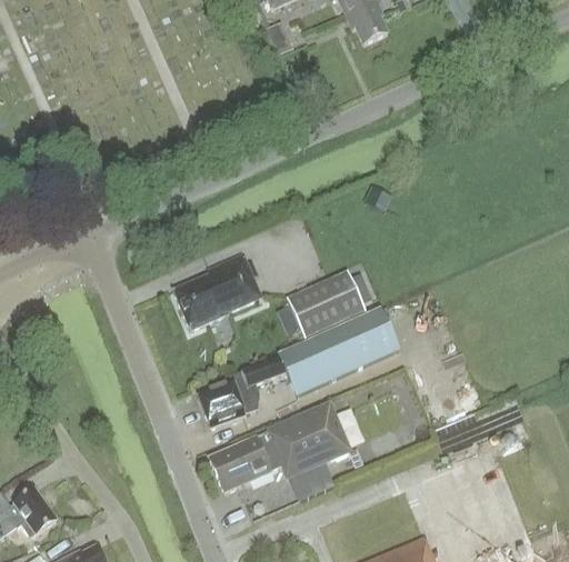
[(339,0),(352,28),(356,26),(363,42),(387,31),(379,14),(382,13),(376,0),(339,0)]
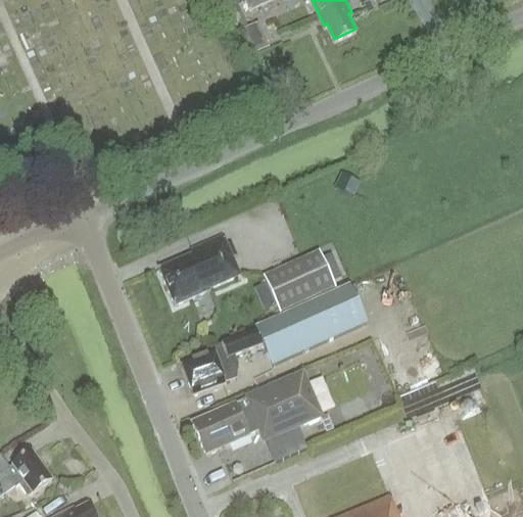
[(256,20),(241,28),(251,51),(268,44),(256,20)]
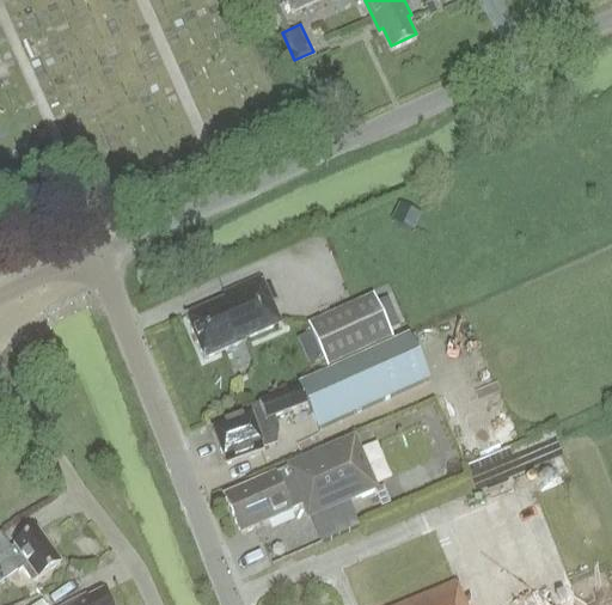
[(393,209),(415,220),(421,209),(399,199),(393,209)]
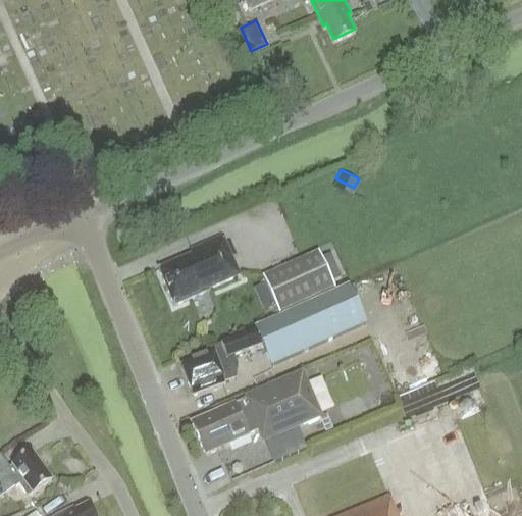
[(193,250),(159,264),(174,302),(209,287),(209,288),(210,288),(209,286),(241,272),(223,231),(192,245),(190,245),(193,250)]
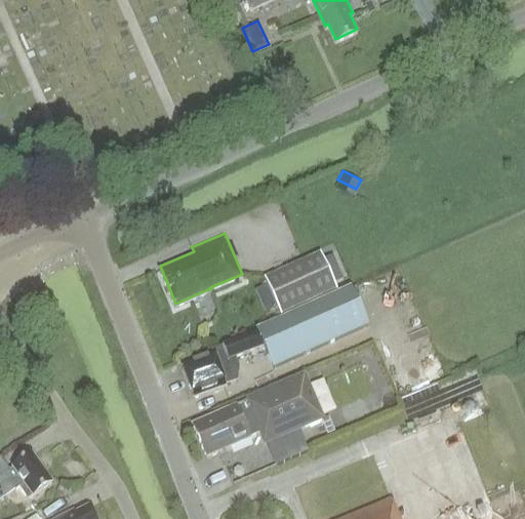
[(321,249),(265,275),(281,311),(337,286),(321,249)]
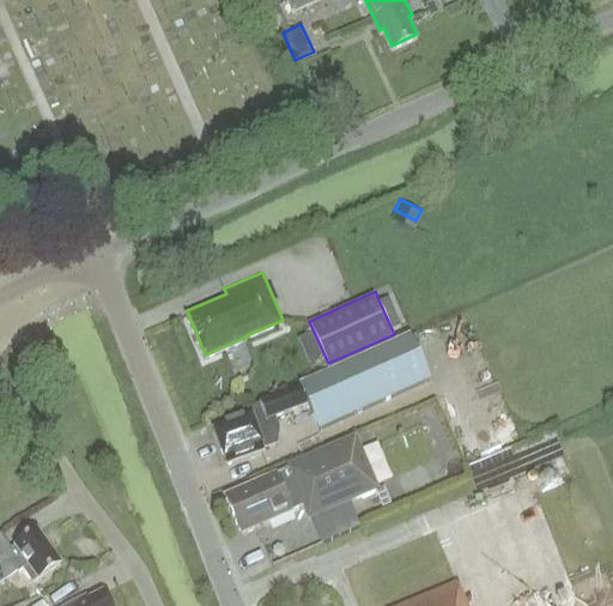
[(411,332),(301,380),(302,382),(309,400),(320,425),(430,377),(411,332)]
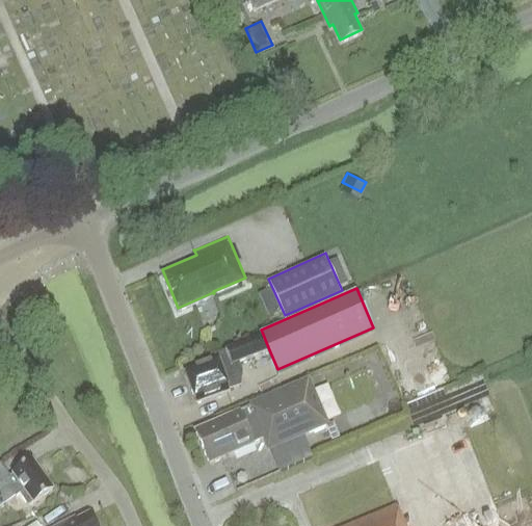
[(232,360),(268,347),(262,332),(227,345),(227,346),(214,350),(216,357),(185,368),(196,399),(229,388),(223,375),(236,370),(232,360)]
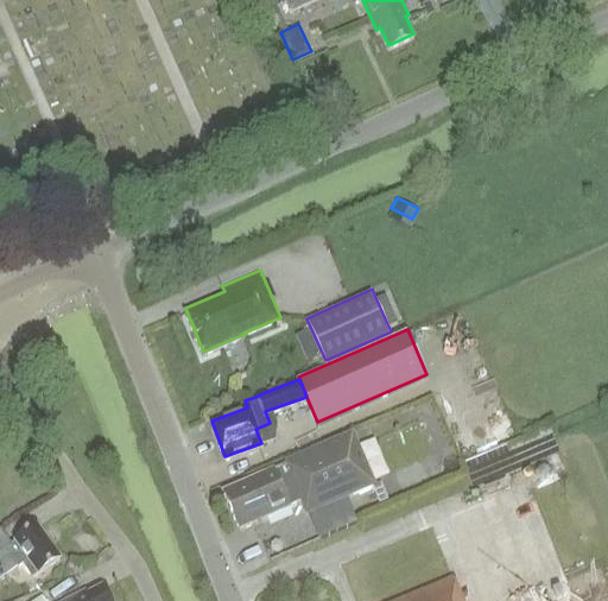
[(373,479),(352,430),(223,488),(239,525),(302,498),(306,508),(373,479)]
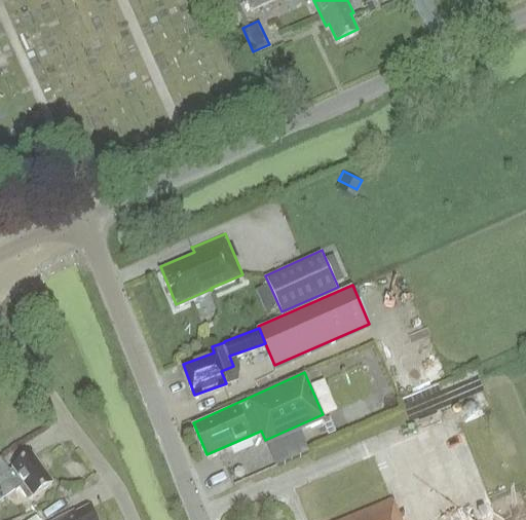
[(428,425),(421,408),(383,424),(391,442),(428,425)]
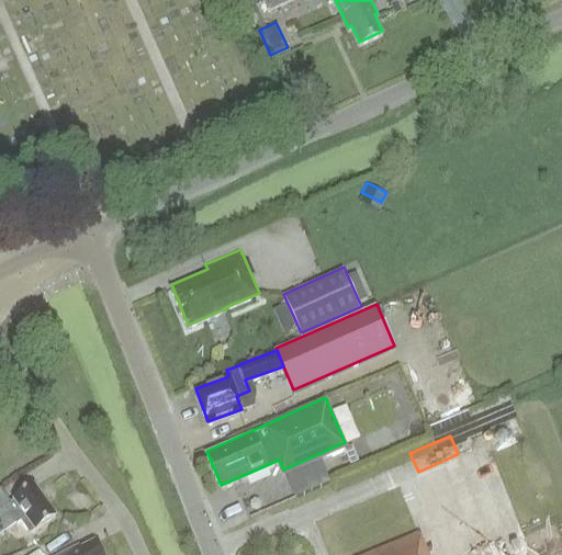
[(13,496),(14,496),(10,499),(0,484),(0,530),(15,519),(17,520),(21,517),(30,530),(55,511),(34,482),(13,496)]
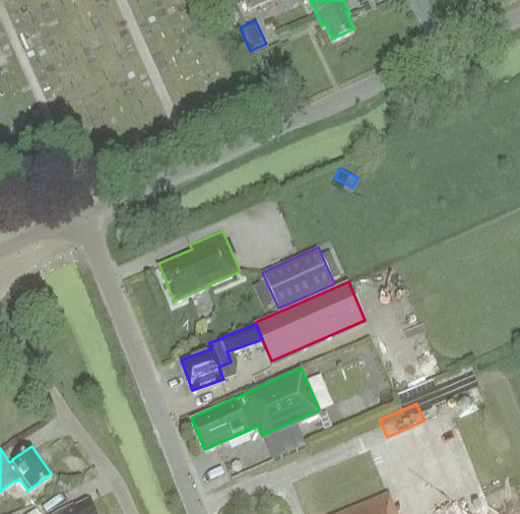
[(397,513),(388,490),(329,513),(397,513)]
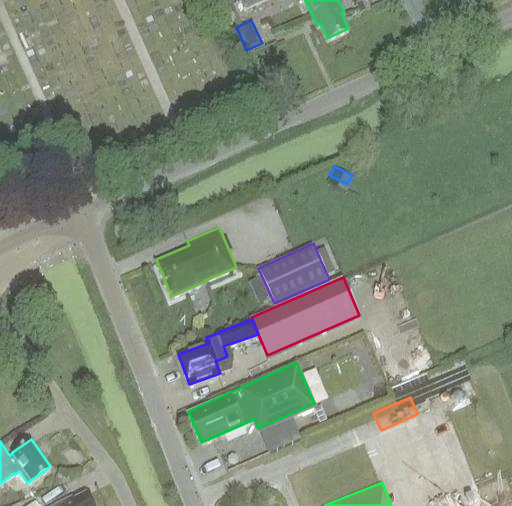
[(73,496),(71,494),(46,505),(93,505),(85,490),(73,496)]
